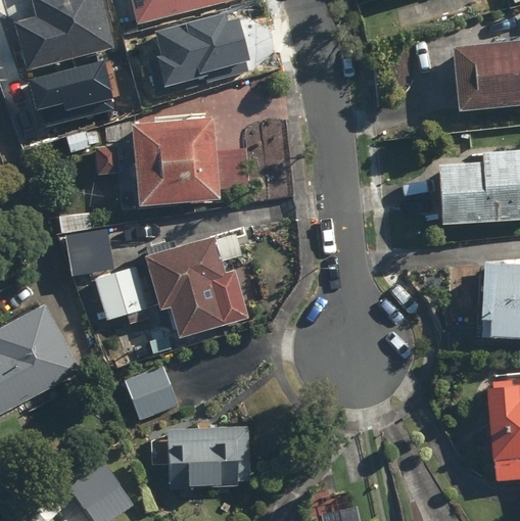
[(115,47),(103,0),(33,0),(37,14),(9,22),(22,72),(115,47)]
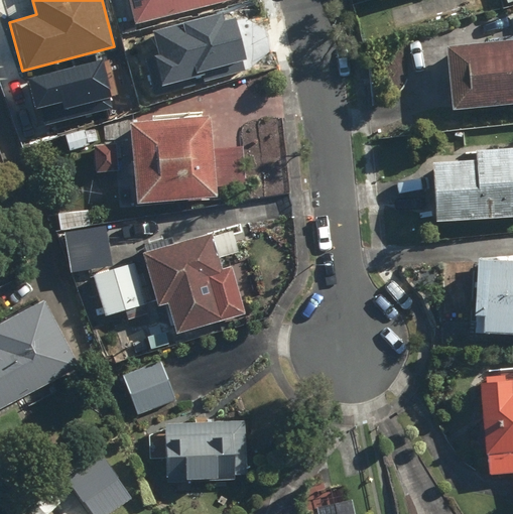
[(130,0),(136,23),(229,0),(130,0)]
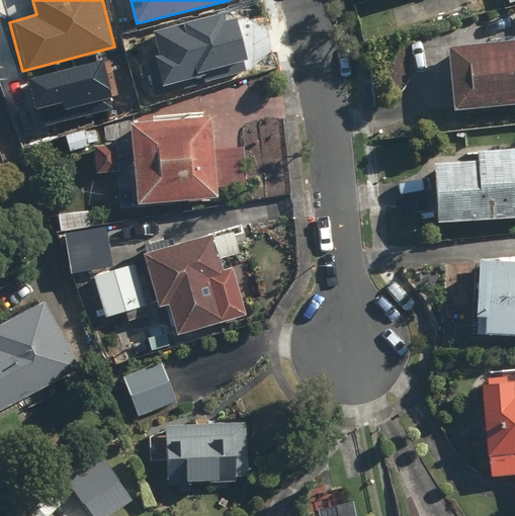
[(237,5),(194,16),(198,31),(184,35),(187,49),(202,45),(203,49),(245,37),(237,5)]
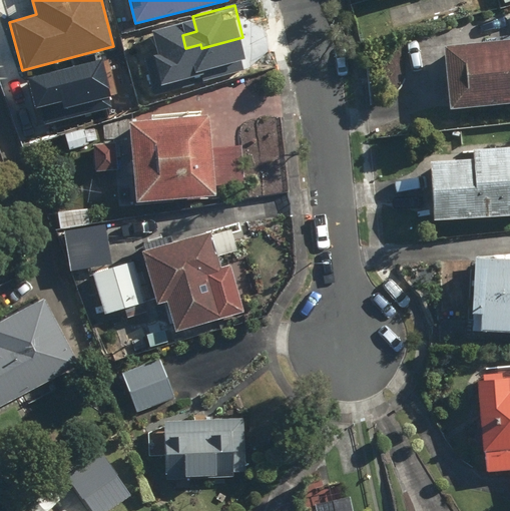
[(509,39),(444,47),(450,110),(509,103),(509,39)]
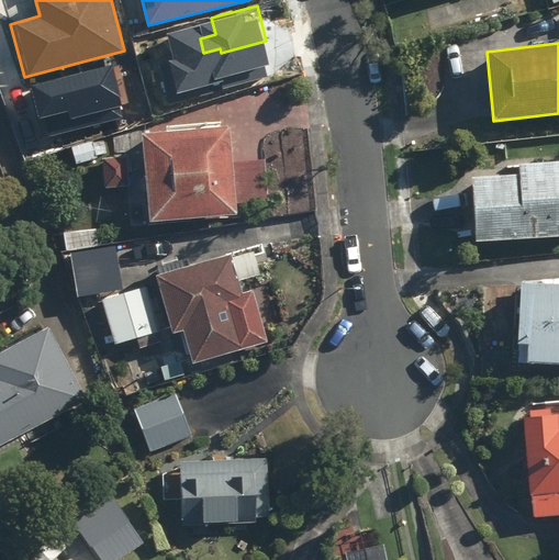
[(68,87),(33,97),(46,145),(81,134),(68,87)]
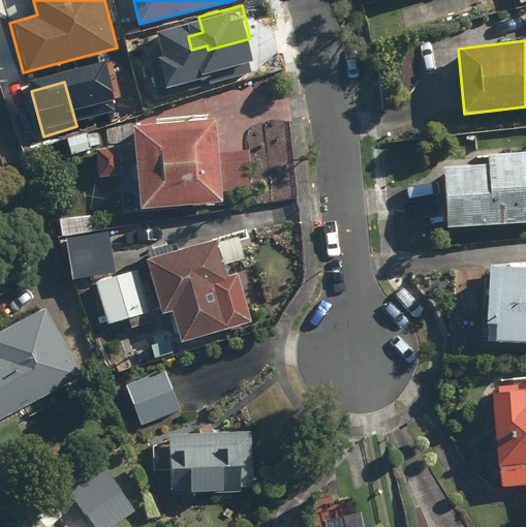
[(82,132),(68,136),(73,153),(101,143),(97,129),(111,125),(106,111),(78,120),(82,132)]
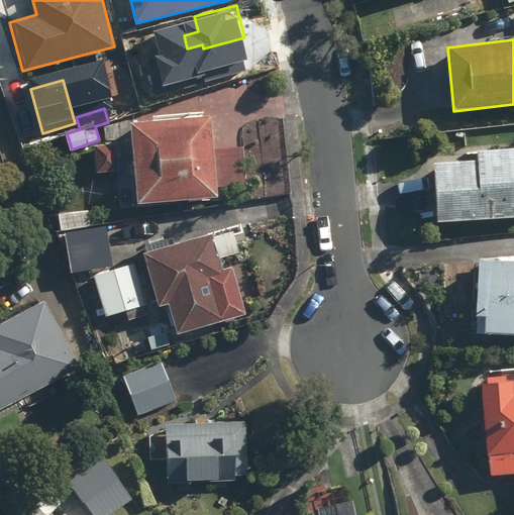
[(213,119),(131,122),(134,200),(216,196),(213,119)]
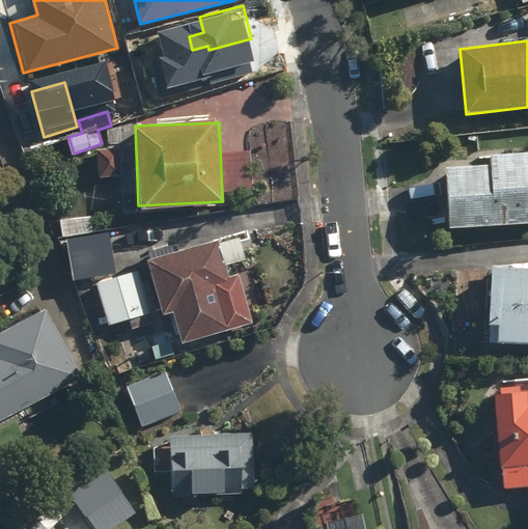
[(118,146),(99,147),(100,178),(120,178),(118,146)]
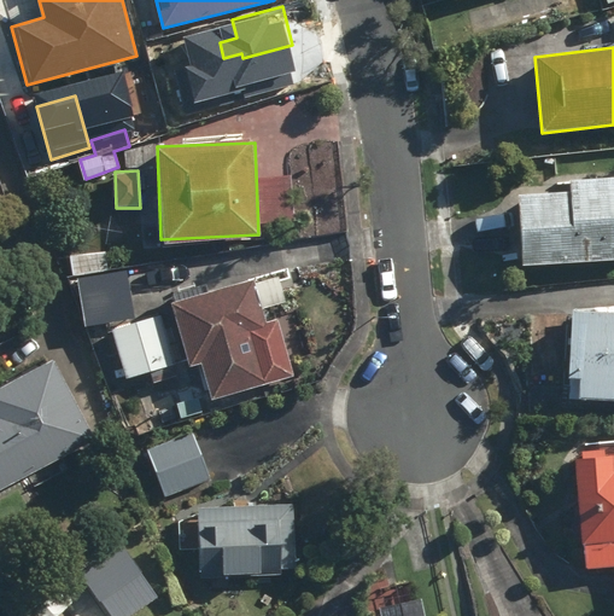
[(569,192),(516,197),(522,267),(613,259),(613,178),(568,182),(569,192)]
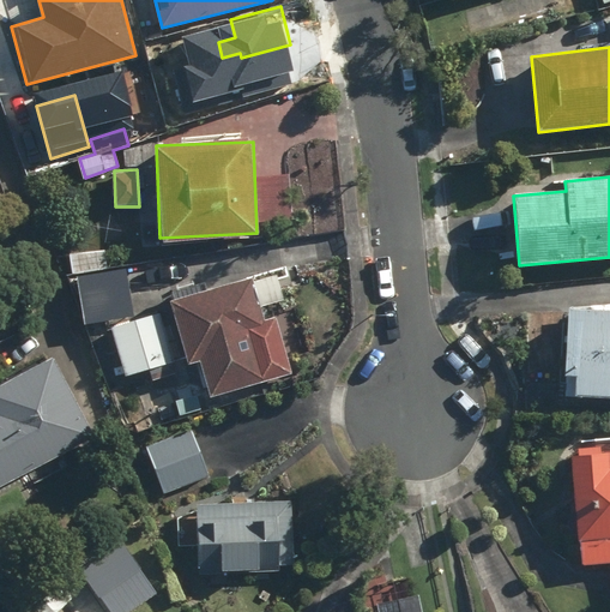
[(104,246),(68,252),(72,274),(108,268),(104,246)]
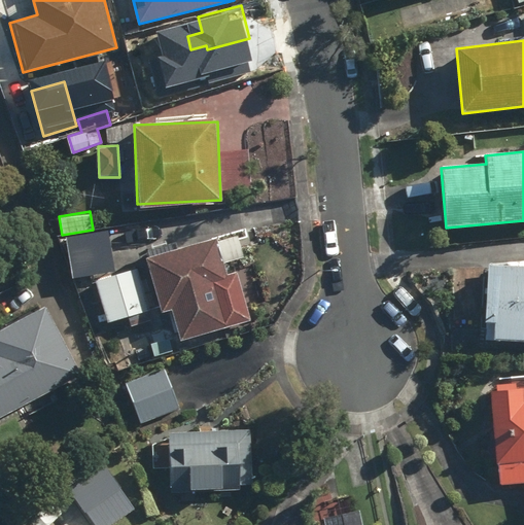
[(217,241),(148,256),(161,312),(176,309),(182,338),(256,321),(244,269),(224,273),(217,241)]
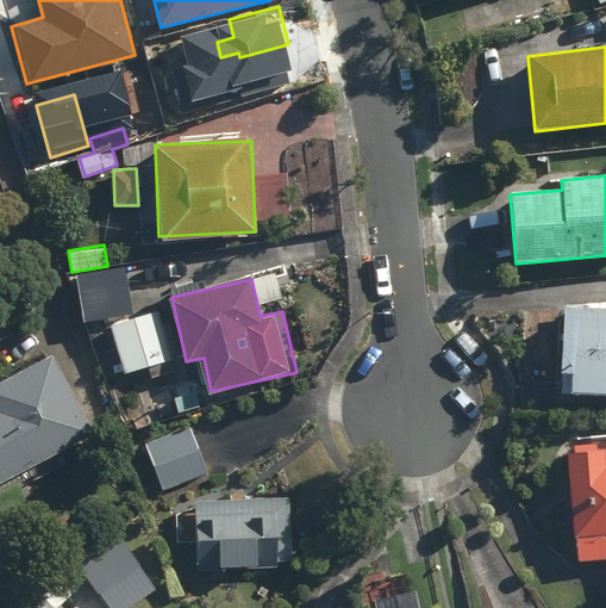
[(605,298),(579,297),(579,306),(563,305),(558,392),(605,395),(605,298)]
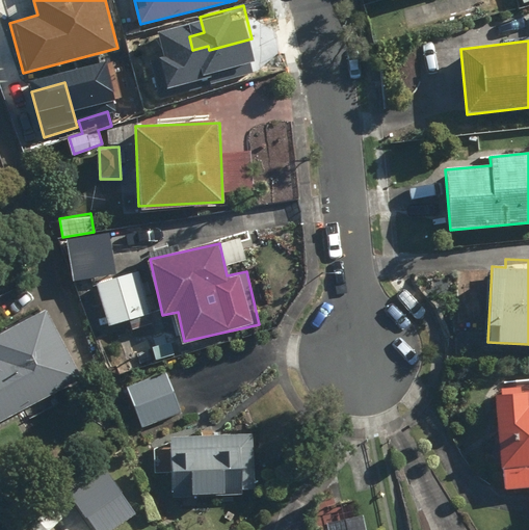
[(141,267),(98,280),(110,324),(154,312),(141,267)]
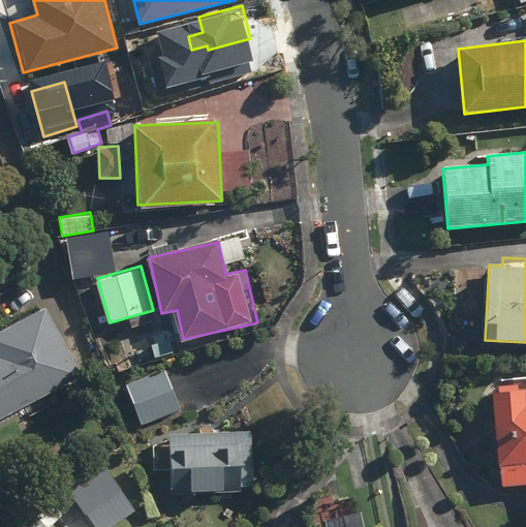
[(0,417),(78,376),(41,309),(0,332),(0,417)]
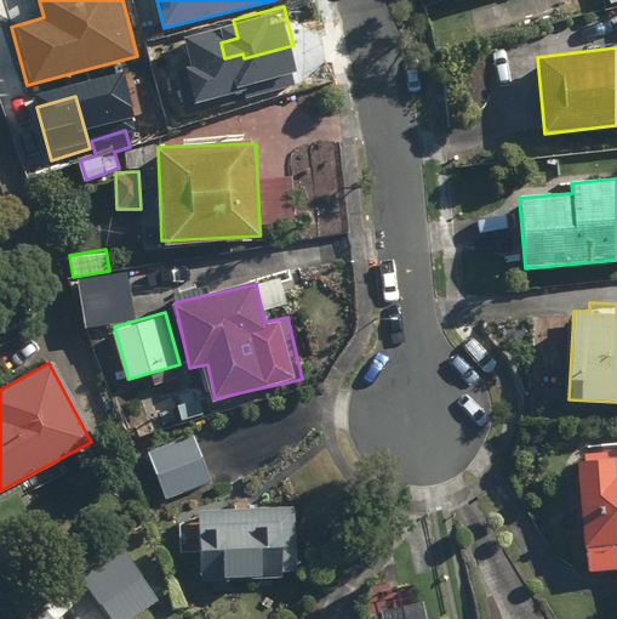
[(193,432),(150,450),(171,500),(215,481),(193,432)]
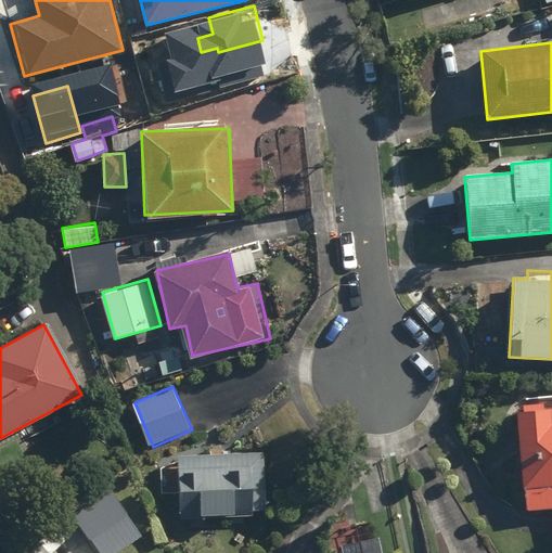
[(515,403),(520,441),(526,510),(551,505),(551,406),(549,406),(548,400),(515,403)]
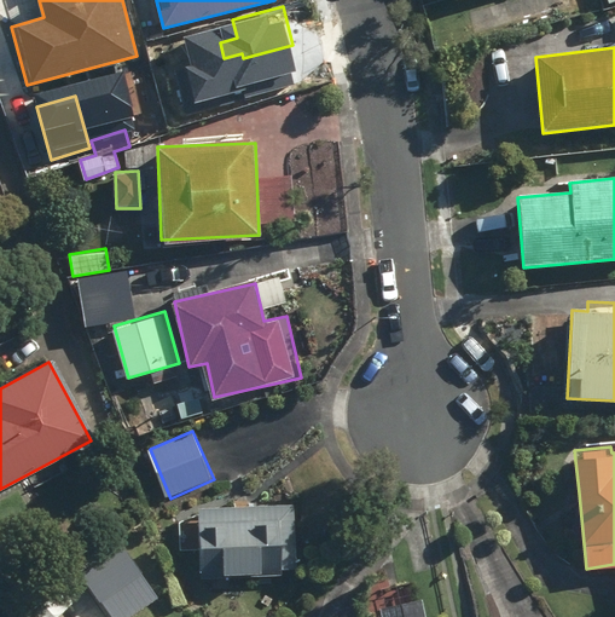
[(297,505),(197,508),(197,528),(181,528),(183,551),(199,551),(201,576),(285,574),(285,561),(299,561),(297,505)]
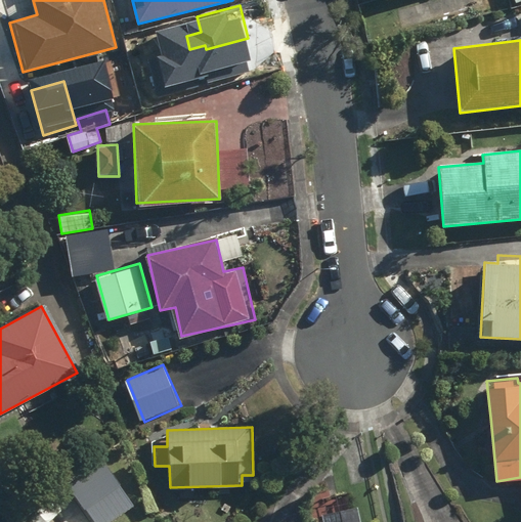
[(118,451),(66,488),(80,509),(87,504),(99,521),(106,521),(124,510),(113,493),(136,477),(118,451)]
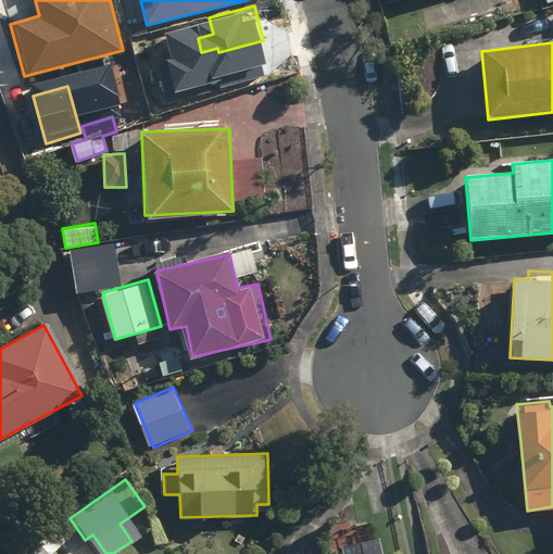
[(382,553),(378,532),(340,541),(343,553),(382,553)]
